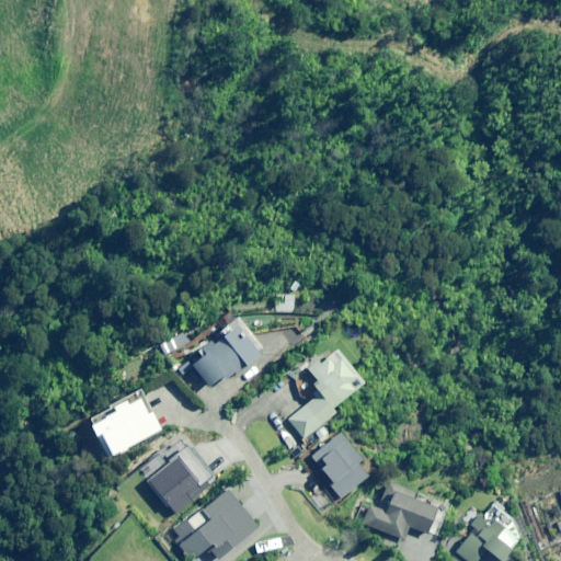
[(224,384),(261,354),(238,324),(203,352),(205,353),(191,365),(209,388),(220,379),(224,384)]
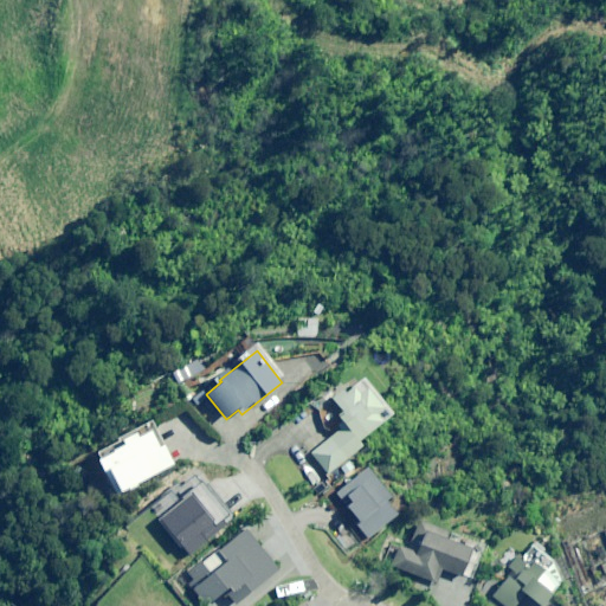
[(178,386),(202,367),(194,356),(171,374),(178,386)]
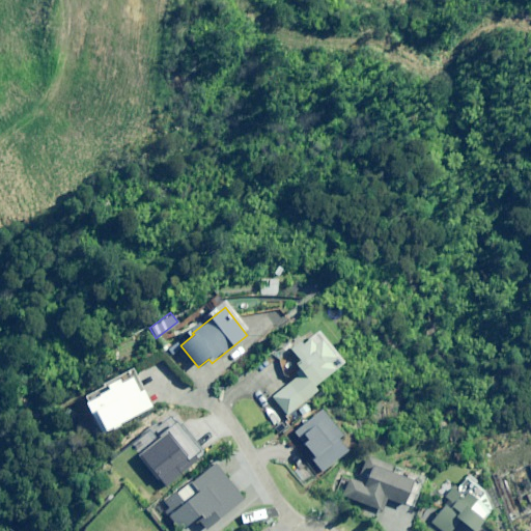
[(314,388),(343,363),(317,332),(301,345),(300,342),(290,350),(300,360),(295,364),(302,373),(273,397),(287,415),(316,391),(314,388)]
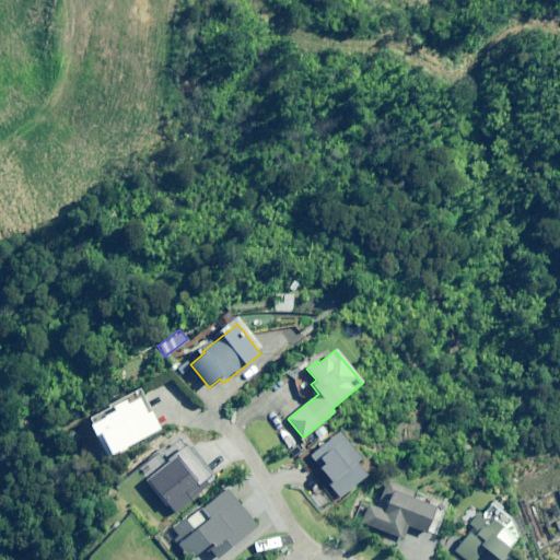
[(147,413),(139,399),(129,404),(127,398),(112,406),(115,412),(90,424),(97,438),(101,436),(111,456),(160,430),(151,411),(147,413)]
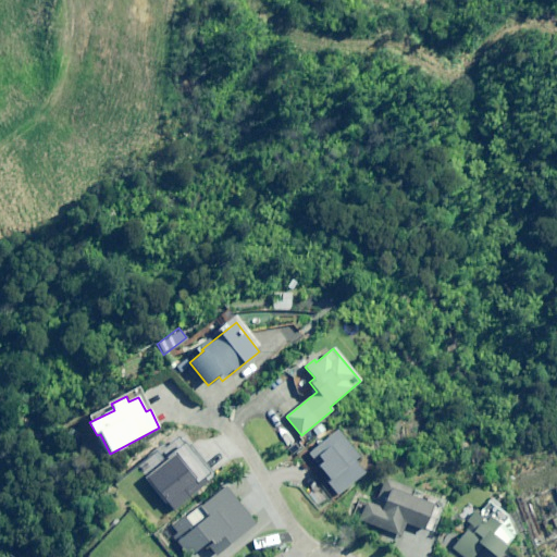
[(327,484),(336,497),(367,474),(358,463),(361,461),(337,430),(308,453),(314,460),(319,458),(321,461),(318,465),(331,482),(327,484)]
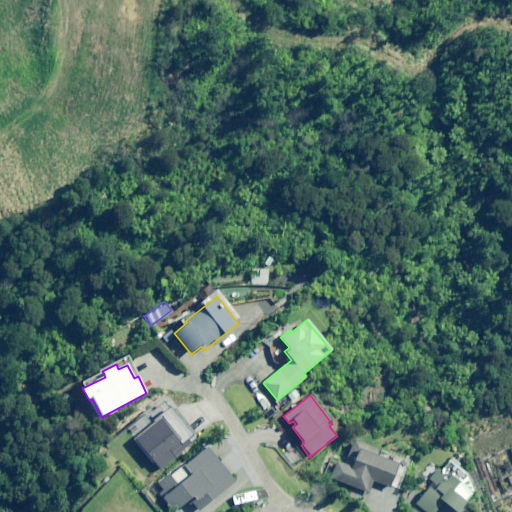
[(157,484),(162,491),(159,493),(173,511),(191,499),(199,511),(235,484),(207,446),(157,484)]
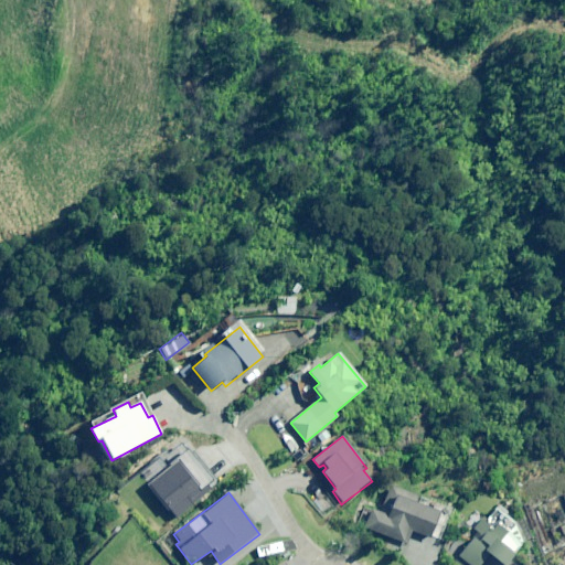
[(428,537),(438,512),(396,496),(388,516),(372,510),(364,528),(406,544),(412,531),(428,537)]
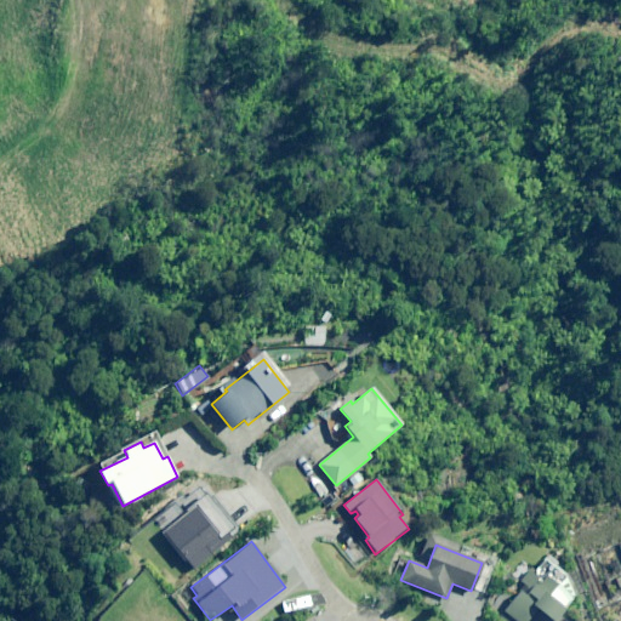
[(620,600),(620,547),(588,559),(608,607),(620,600)]
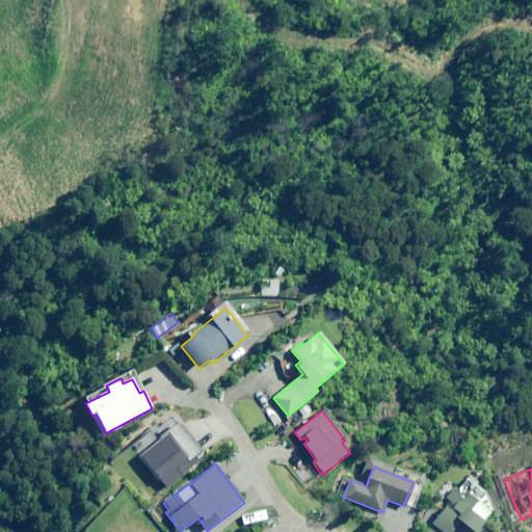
[(474,531),(494,509),(487,504),(494,497),(469,477),(457,490),(448,482),(441,489),(453,500),(432,524),(442,531),(452,531),(460,523),(472,531),(474,531)]
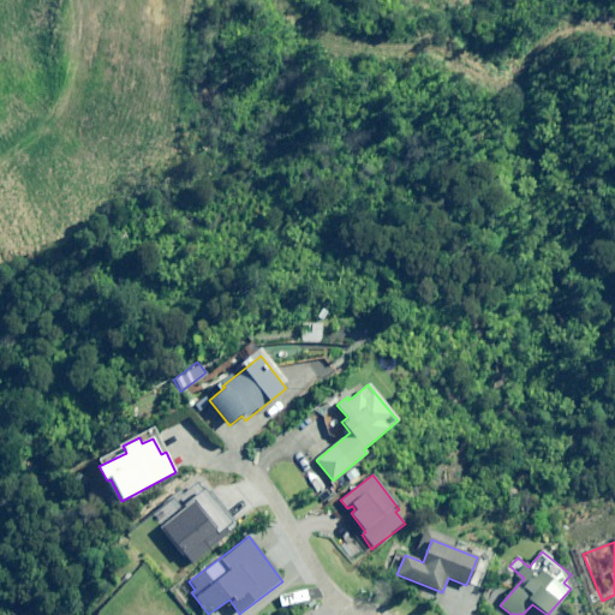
[(282,608),(310,601),(306,589),(279,596),(282,608)]
